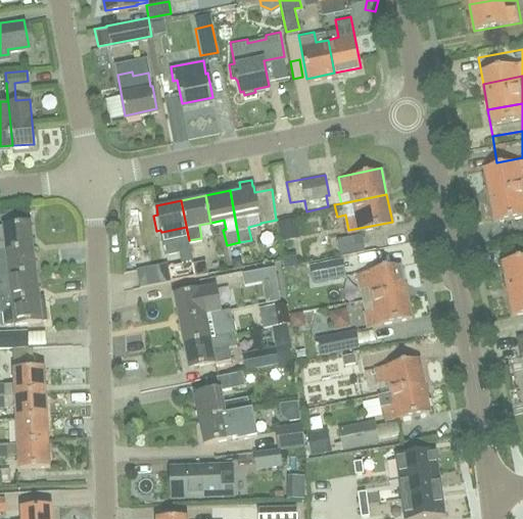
[(13,204),(0,205),(0,218),(15,217),(13,205),(13,204)]
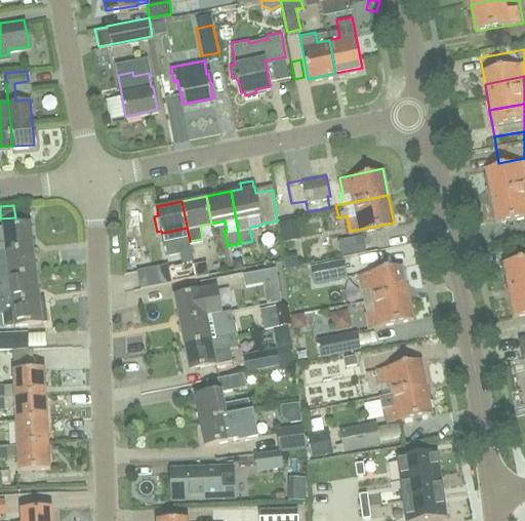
[(315,212),(297,213),(298,231),(316,230),(315,212)]
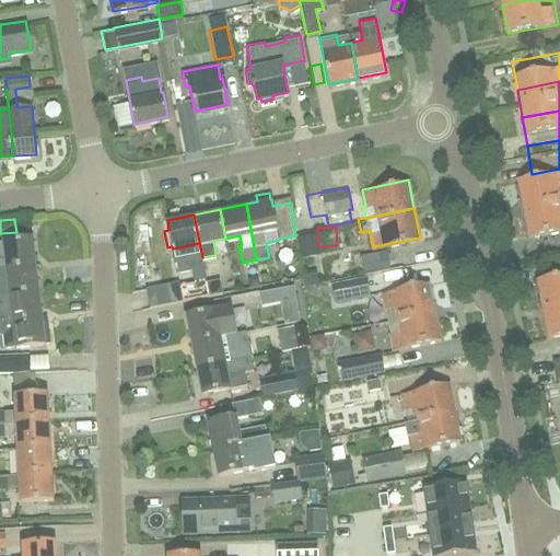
[(313,231),(295,235),(296,235),(300,255),(317,252),(313,231)]
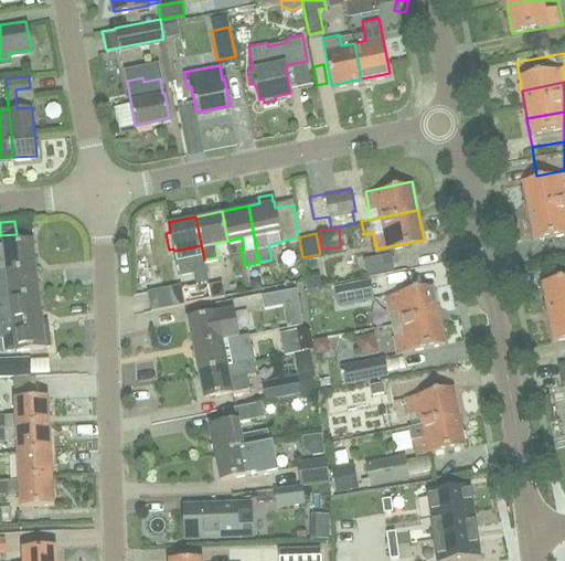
[(564,235),(535,242),(539,258),(564,253),(564,235)]
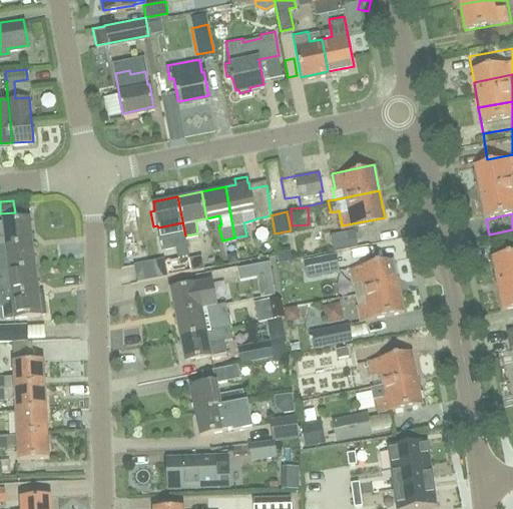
[(0,244),(32,241),(29,215),(0,218),(0,244)]
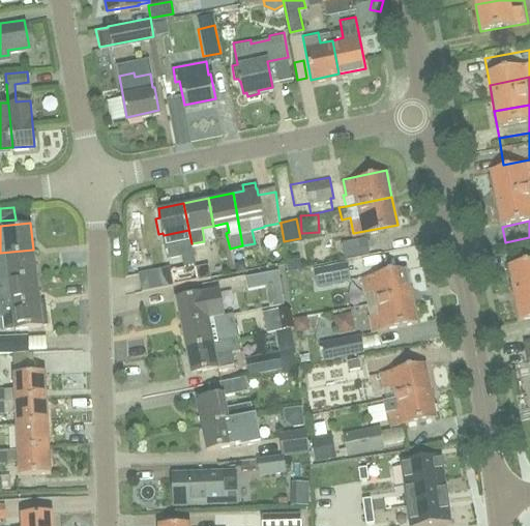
[(33,250),(0,253),(0,265),(7,264),(8,276),(36,273),(33,250)]
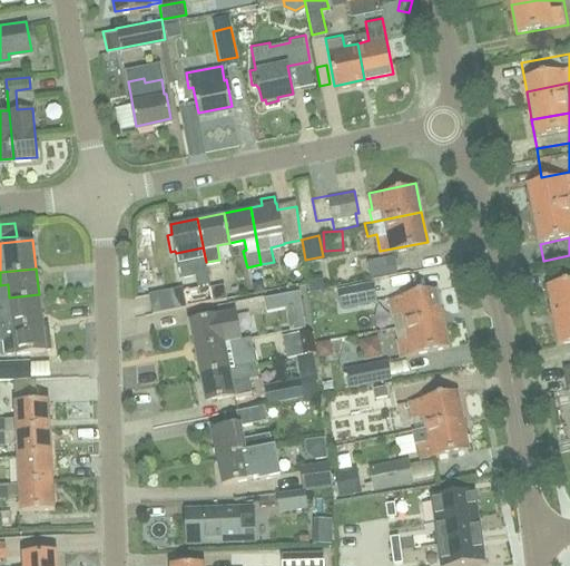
[(322,285),(320,272),(306,274),(310,289),(322,285)]
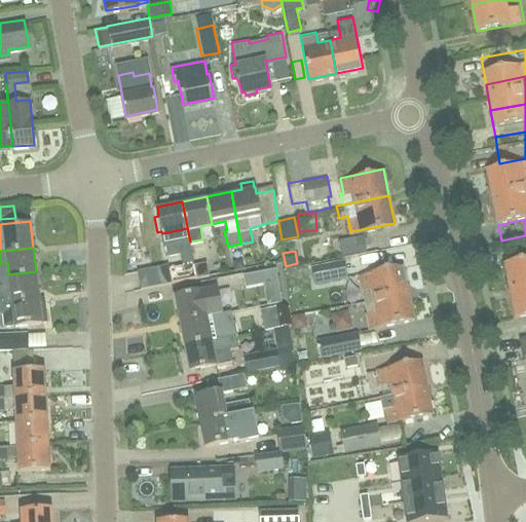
[(525,252),(503,257),(506,272),(525,268),(525,252)]
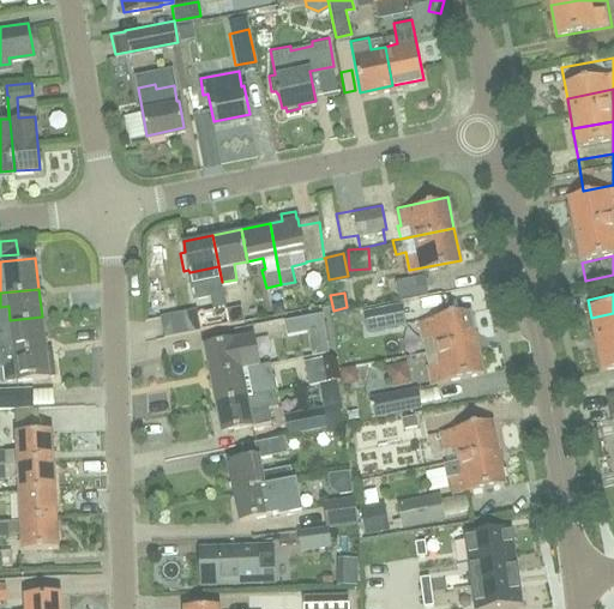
[(366,329),(405,320),(401,301),(362,309),(366,329)]
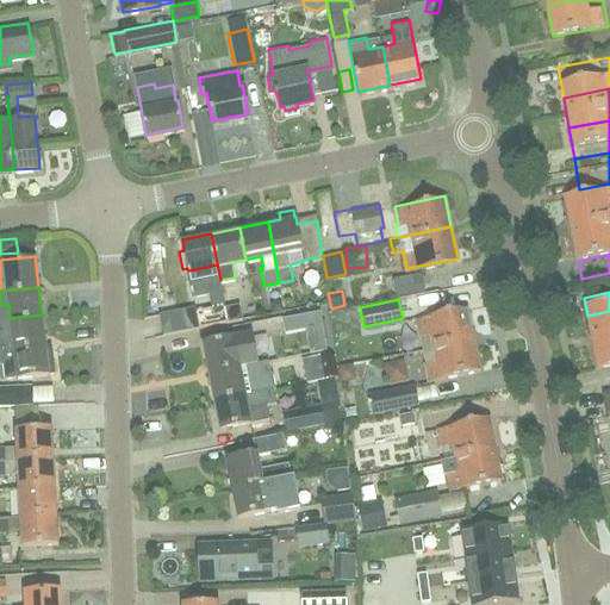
[(240,300),(225,303),(229,319),(242,317),(240,300)]
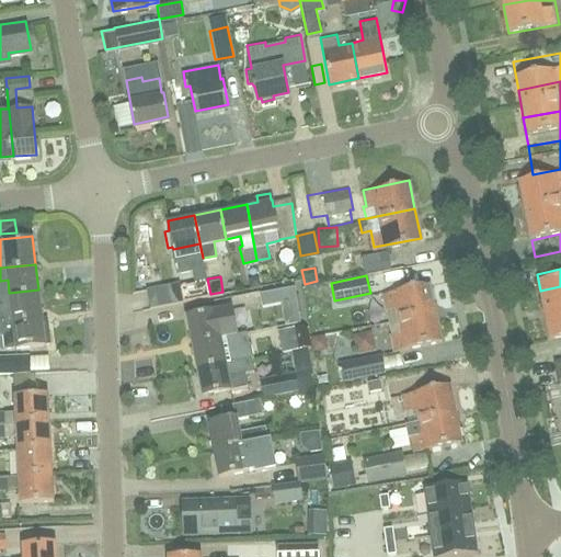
[(210,294),(207,279),(180,284),(183,299),(210,294)]
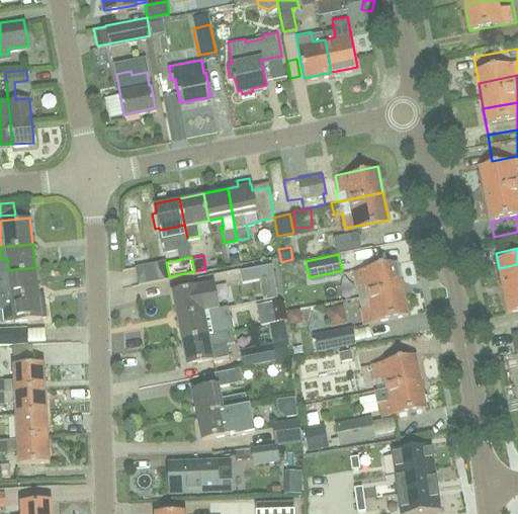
[(368,292),(402,286),(397,259),(353,268),(356,283),(366,281),(368,292)]
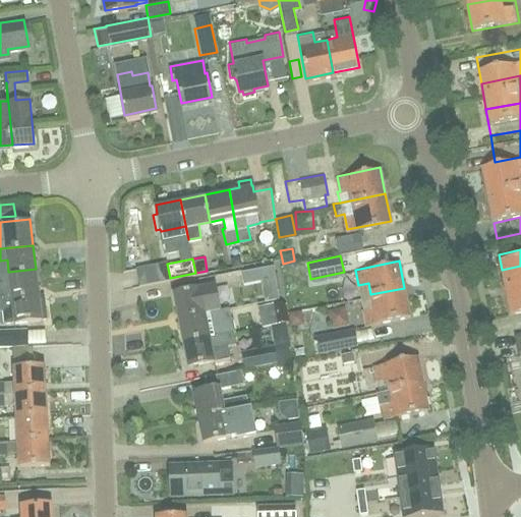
[(279,296),(274,263),(240,268),(242,281),(261,278),(264,299),(279,296)]
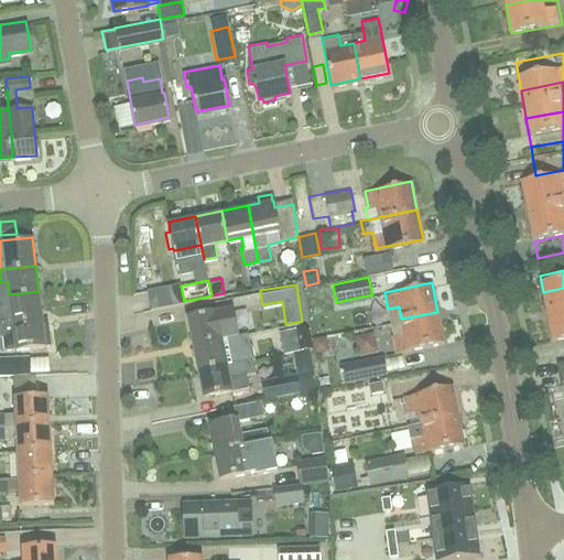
[(563,288),(543,292),(546,309),(563,305),(563,288)]
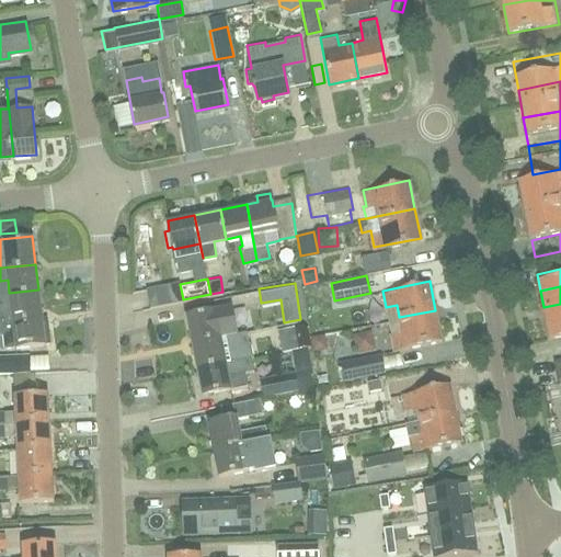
[(38,290),(9,293),(0,294),(0,320),(42,316),(38,290)]
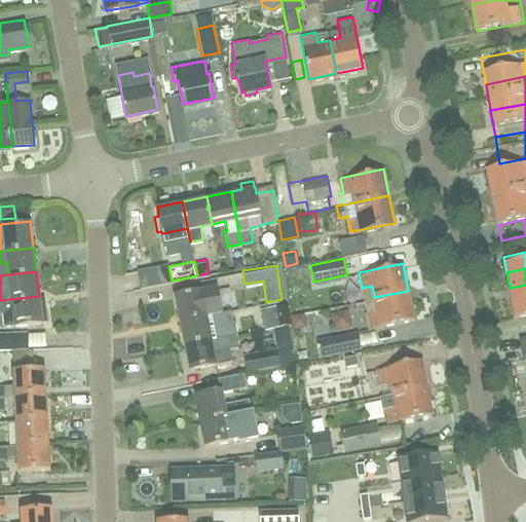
[(525,285),(510,288),(514,303),(525,301),(525,285)]
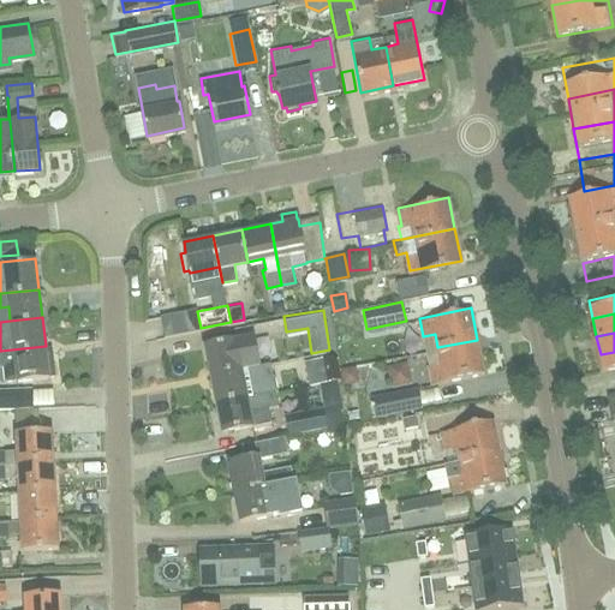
[(258,363),(258,362),(252,335),(234,339),(234,338),(203,344),(209,372),(258,363)]
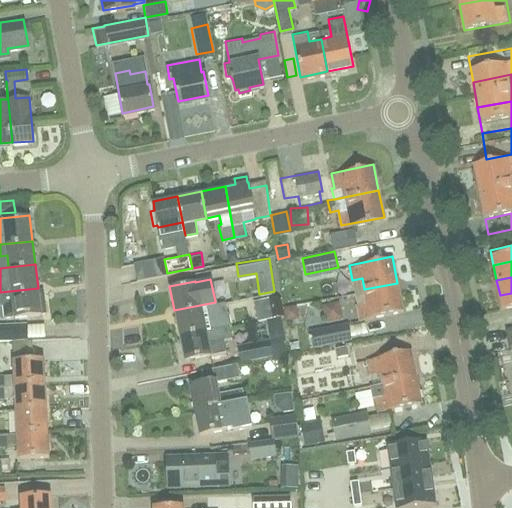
[(397,283),(364,289),(366,300),(356,302),(359,317),(402,309),(397,283)]
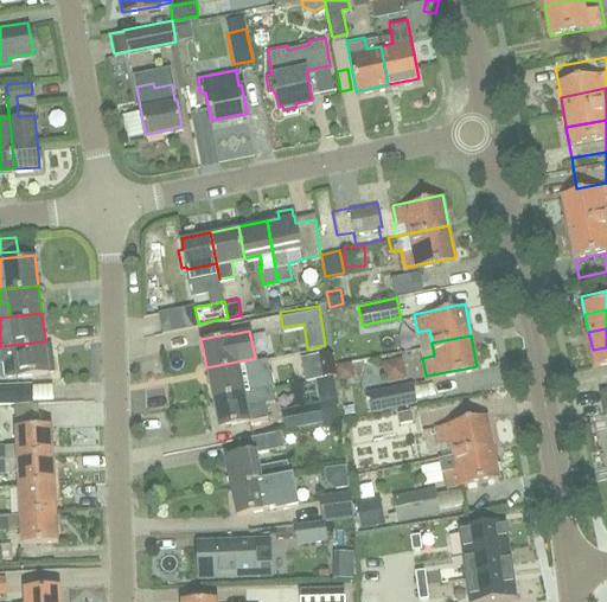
[(46,353),(45,341),(0,346),(0,359),(2,360),(4,375),(17,373),(17,375),(49,370),(55,369),(52,353),(46,353)]
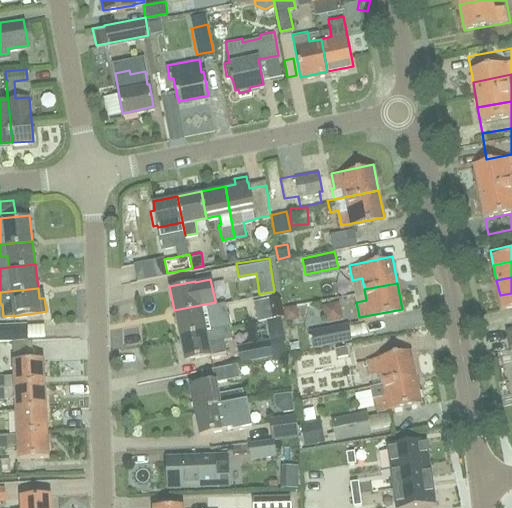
[(511,293),(500,295),(499,295),(502,311),(511,308),(511,293)]
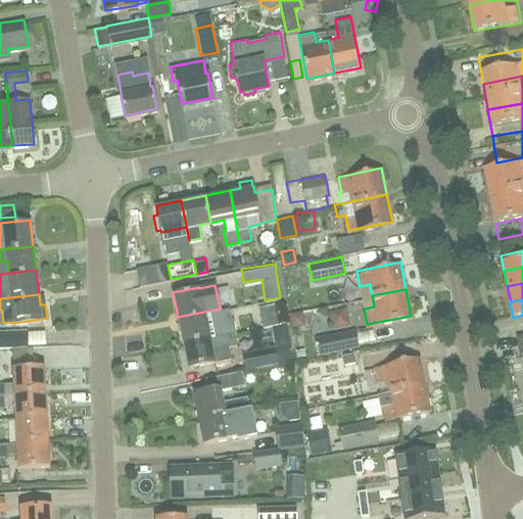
[(290,321),(286,300),(271,303),(275,324),(290,321)]
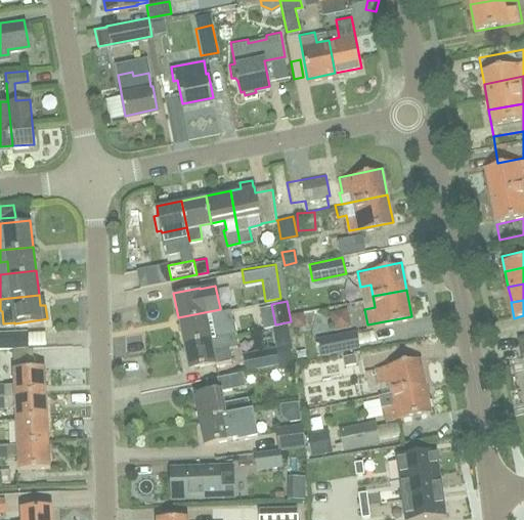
[(230,307),(220,308),(220,309),(178,317),(183,342),(210,337),(234,332),(236,332),(233,317),(232,318),(230,307)]
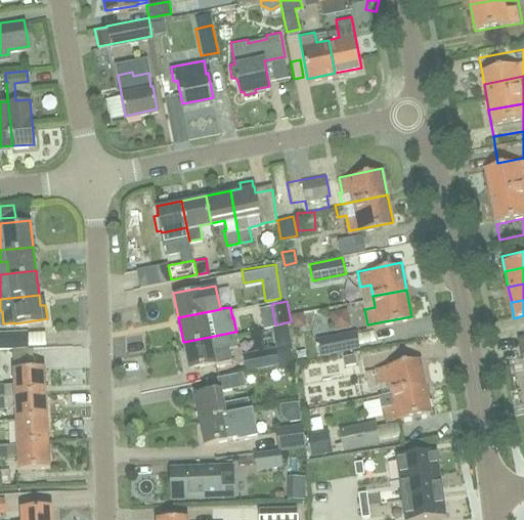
[(304,318),(302,310),(291,313),(293,325),(301,323),(304,318)]
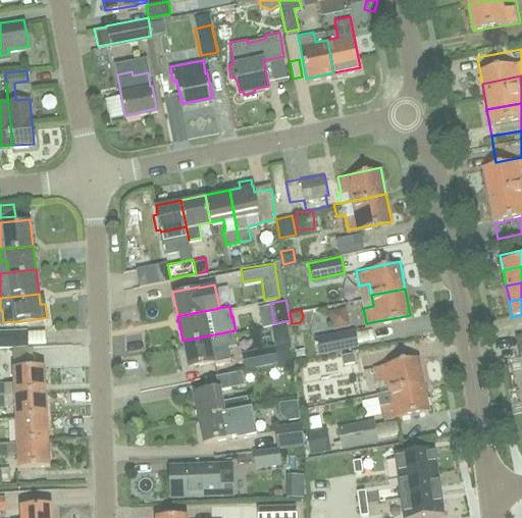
[(41,324),(43,339),(61,337),(60,322),(41,324)]
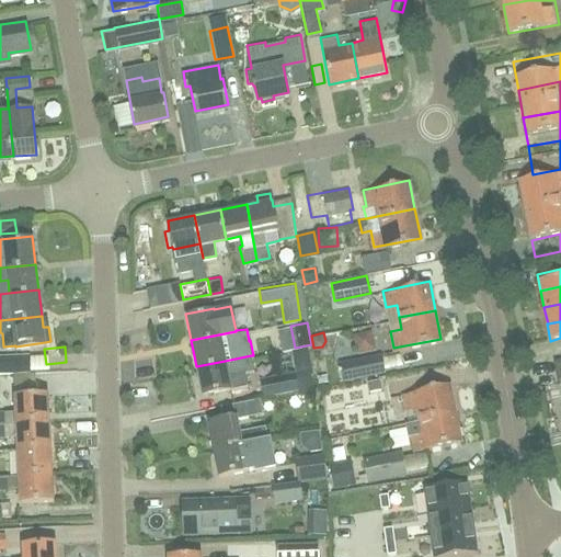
[(87,361),(87,350),(68,350),(68,361),(87,361)]
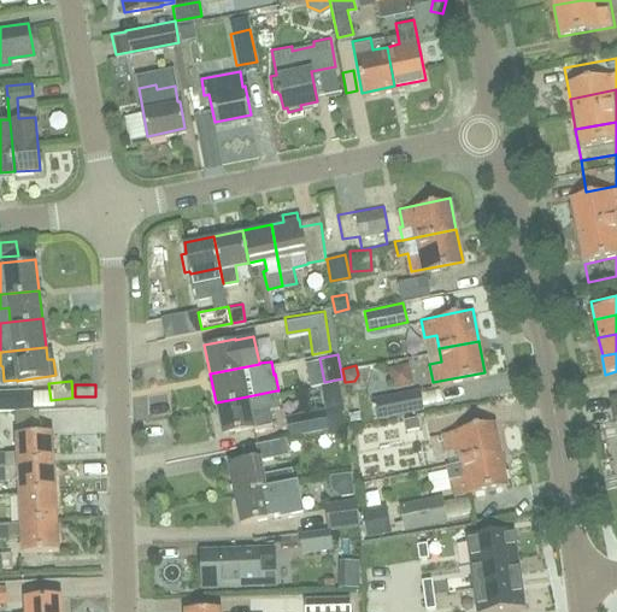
[(375,416),(424,407),(419,384),(371,394),(375,416)]
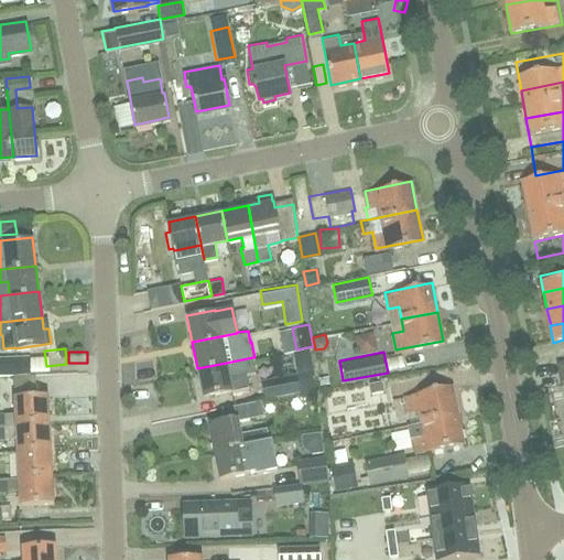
[(0,373),(30,372),(29,353),(0,354),(0,373)]
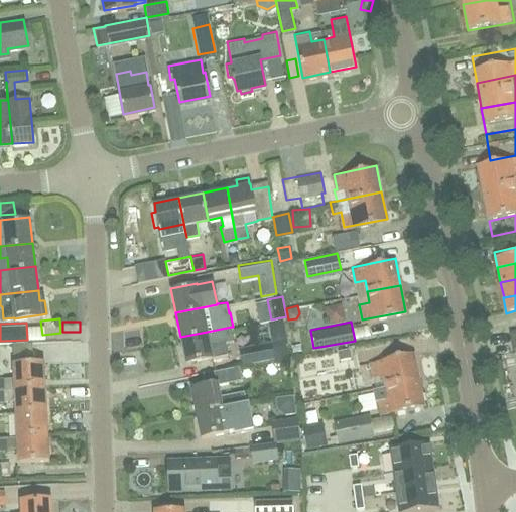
[(180,337),(185,361),(227,353),(225,341),(234,339),(231,327),(207,332),(180,337)]
